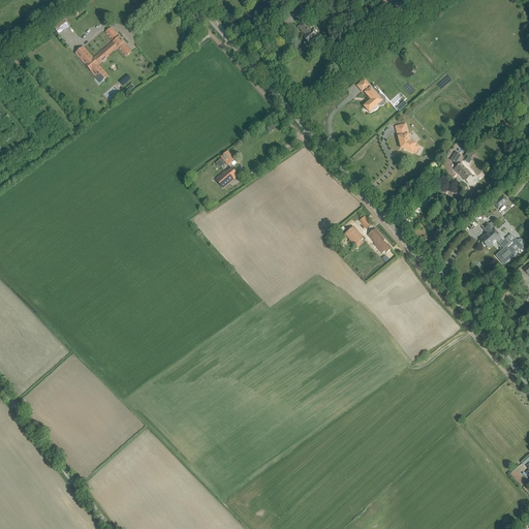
[(296,19),(303,13),(298,7),(291,13),(296,19)]
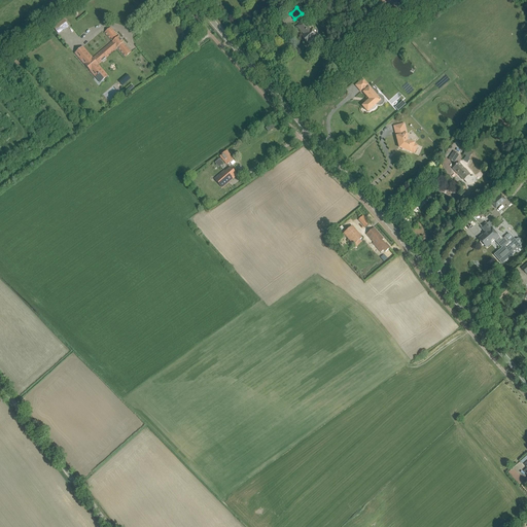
[(58,34),(62,31),(69,26),(64,20),(54,27),(58,34)]
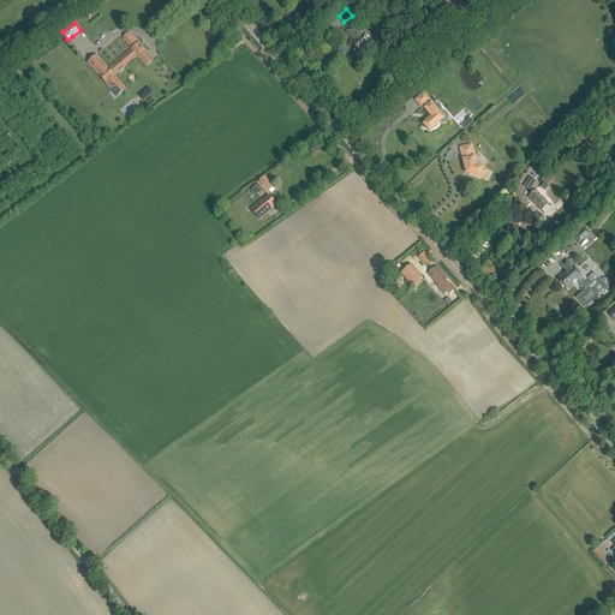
[(359,52),(364,48),(370,42),(363,35),(353,25),(347,31),(353,39),(354,39),(357,41),(353,43),(359,52)]
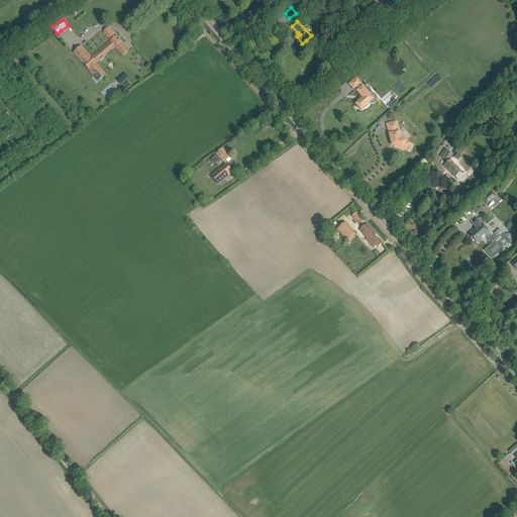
[(82,45),(73,53),(74,53),(79,59),(81,57),(86,63),(84,64),(89,71),(91,69),(96,74),(94,76),(98,81),(106,75),(96,63),(115,46),(123,56),(129,50),(121,41),(116,35),(108,27),(102,32),(110,41),(91,58),(81,46),(82,45)]
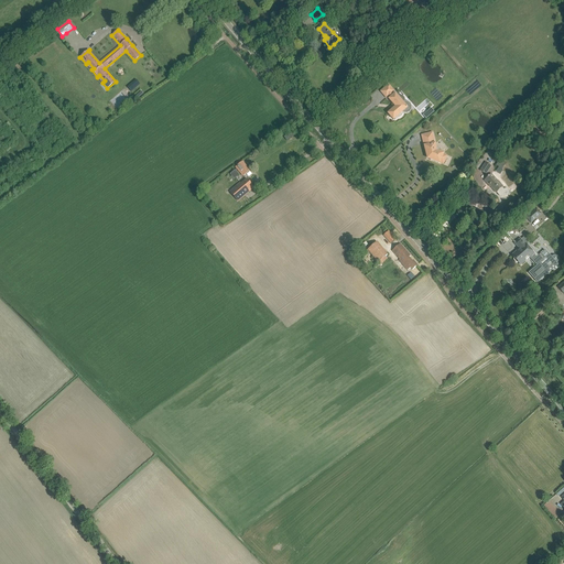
[(136,80),(127,87),(131,91),(139,85),(136,80)]
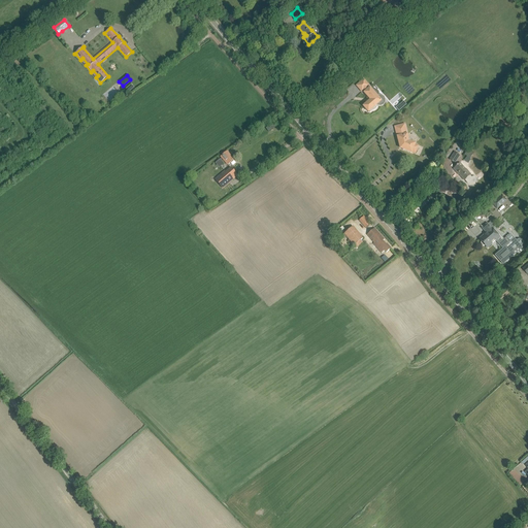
[(357,86),(362,92),(363,90),(365,92),(364,93),(368,97),(368,102),(363,106),(368,111),(376,104),(378,105),(381,106),(383,104),(385,102),(385,99),(384,97),(382,96),(378,95),(377,97),(370,88),(369,89),(367,87),(369,86),(364,79),(357,86)]
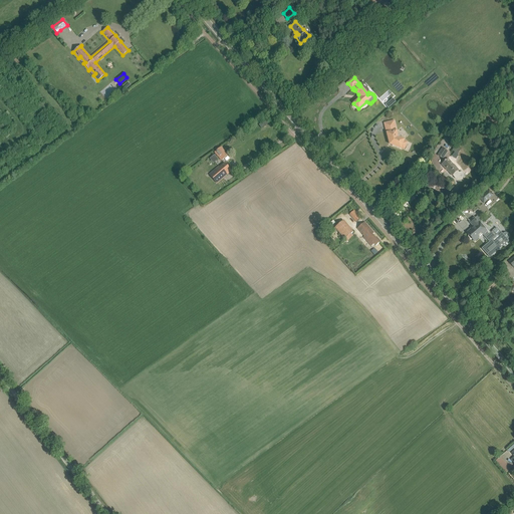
[(393,99),(386,105),(388,108),(396,102),(393,99)]
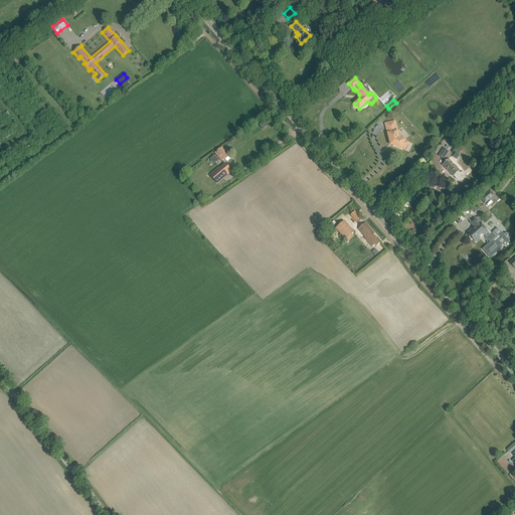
[(392,141),(394,143),(393,146),(401,149),(401,148),(404,150),(407,142),(404,141),(405,140),(399,138),(398,137),(394,121),(385,124),(389,142),(392,141)]
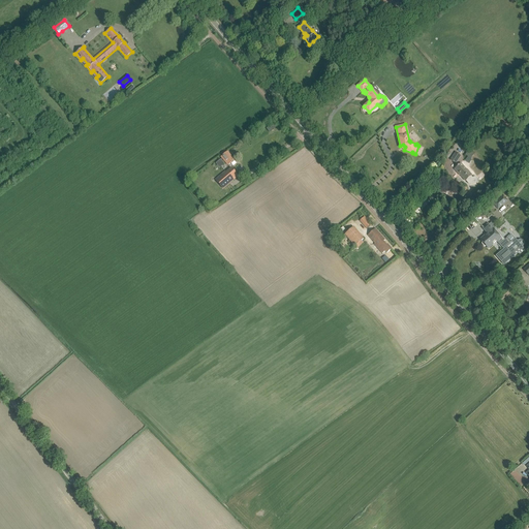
[(473,155),(468,150),(465,155),(470,159),(473,155)]
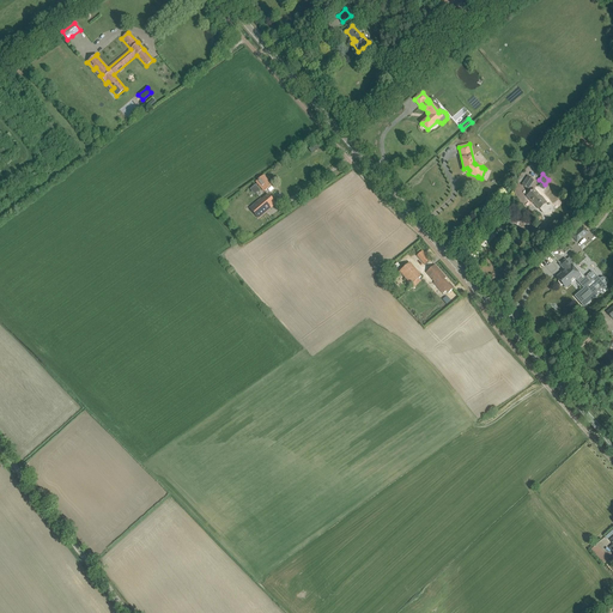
[(255,182),(265,192),(272,184),(263,175),(255,182)]
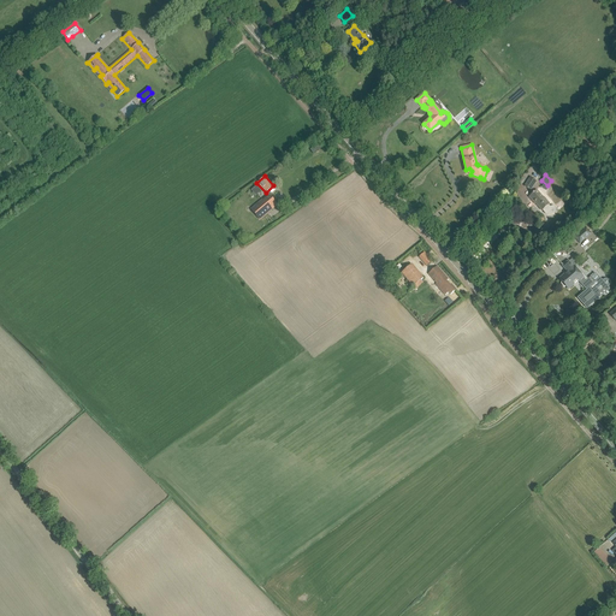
[(537,182),(531,177),(525,187),(531,190),(537,182)]
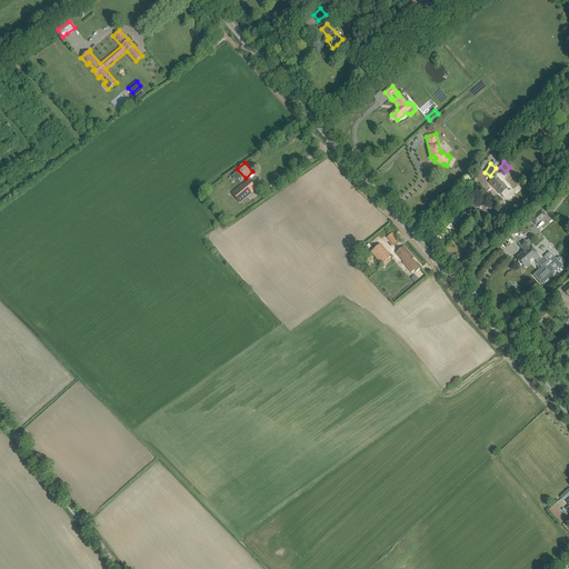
[(508,190),(507,189),(507,188),(502,182),(496,176),(489,181),(500,195),(501,195),(503,198),(506,199),(512,198),(513,195),(513,191),(511,190),(508,190)]
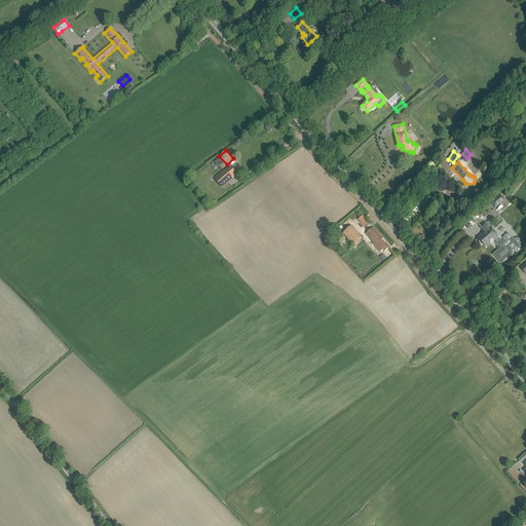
[(231,178),(233,176),(235,174),(230,166),(225,171),(224,170),(214,179),(222,188),(232,179),(231,178)]
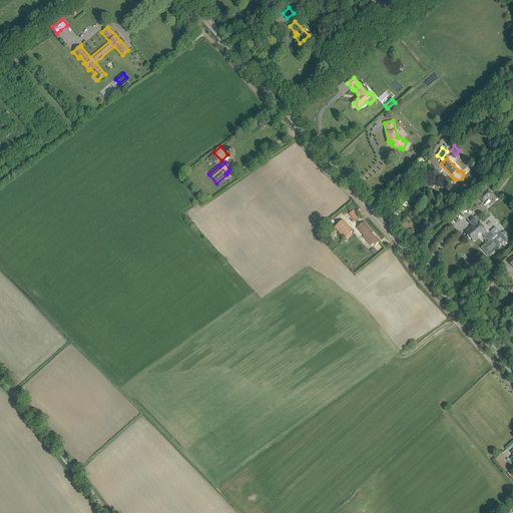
[(499,182),(496,178),(491,183),(493,186),(499,182)]
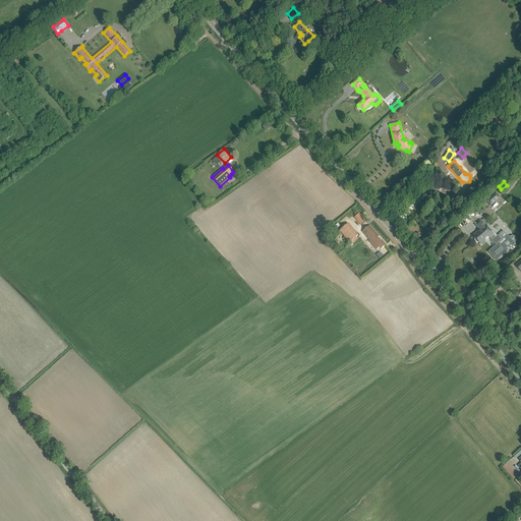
[(460,192),(454,198),(458,201),(463,196),(460,192)]
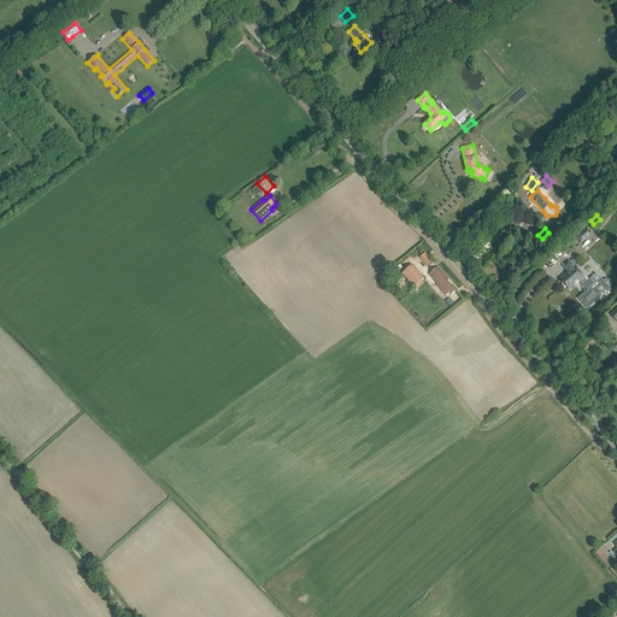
[(581,245),(592,234),(587,228),(575,238),(581,245)]
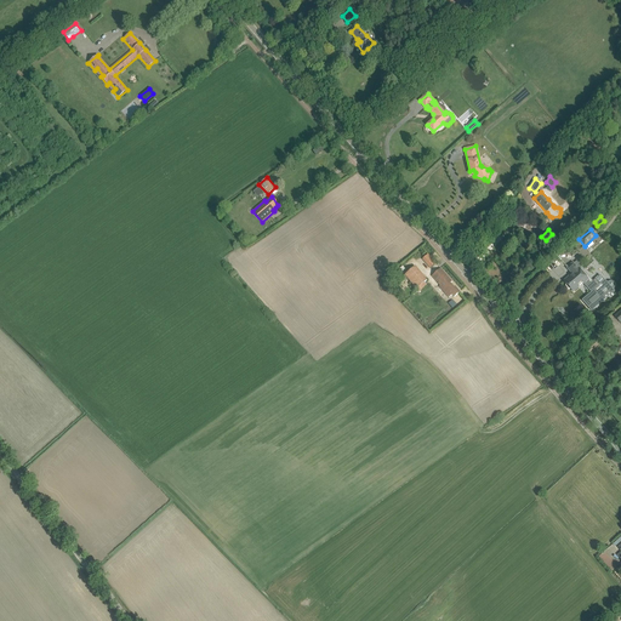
[(431,268),(436,263),(428,254),(422,260),(431,268)]
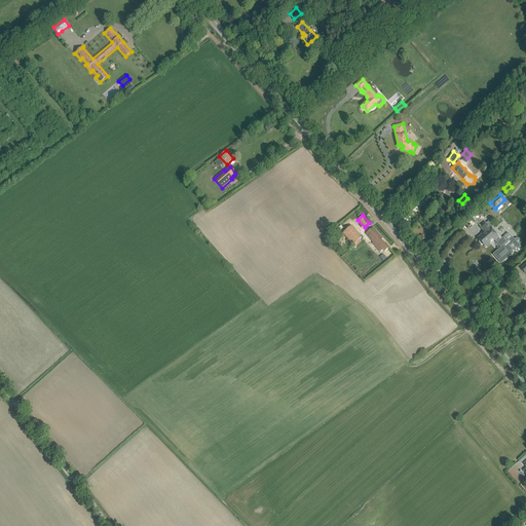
[(485,232),(478,238),(486,247),(489,243),(491,242),(489,240),(492,237),(494,239),(500,248),(493,254),(501,264),(521,247),(519,245),(515,239),(512,236),(508,240),(504,236),(502,238),(497,232),(495,234),(486,224),(485,223),(481,227),(485,232)]
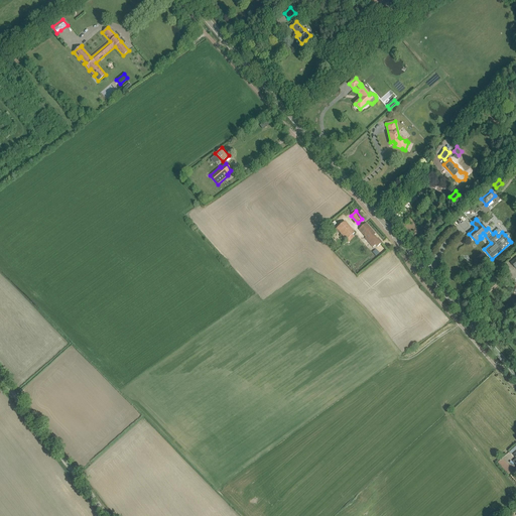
[(345,221),(337,229),(340,232),(346,240),(351,236),(355,233),(345,221)]
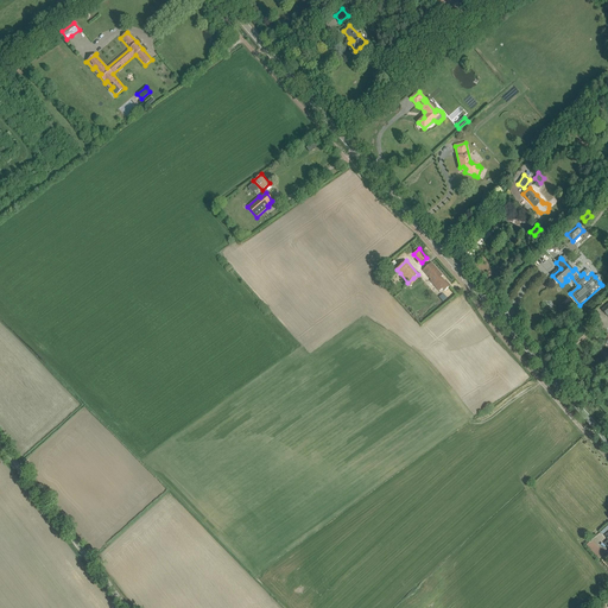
[(439,291),(443,289),(444,291),(450,286),(447,282),(445,283),(441,277),(443,276),(431,263),(423,271),(431,279),(430,280),(439,291)]
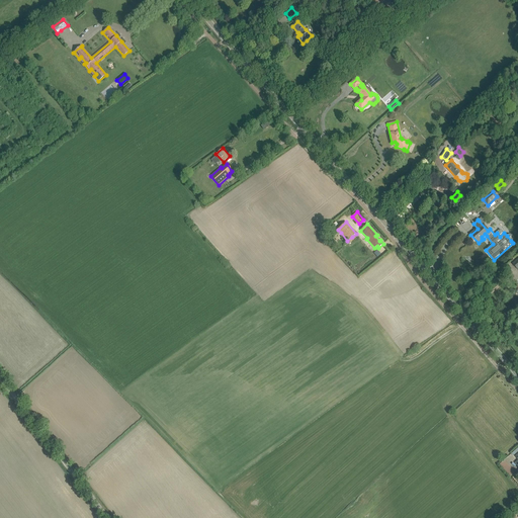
[(510,477),(514,472),(503,460),(500,464),(510,477)]
